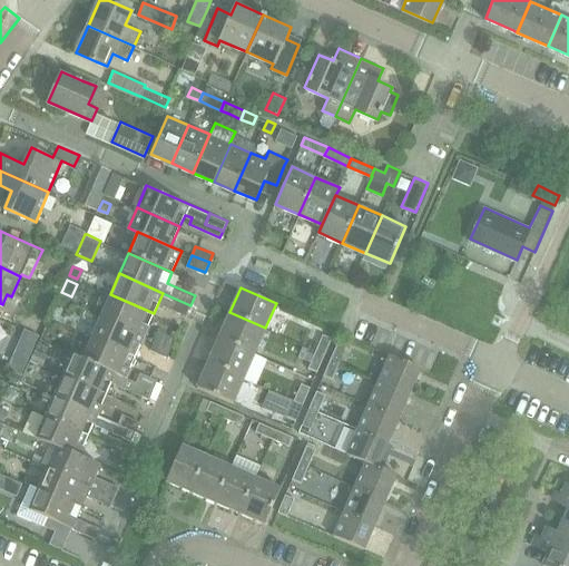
[(110,294),(101,315),(145,334),(154,313),(110,294)]
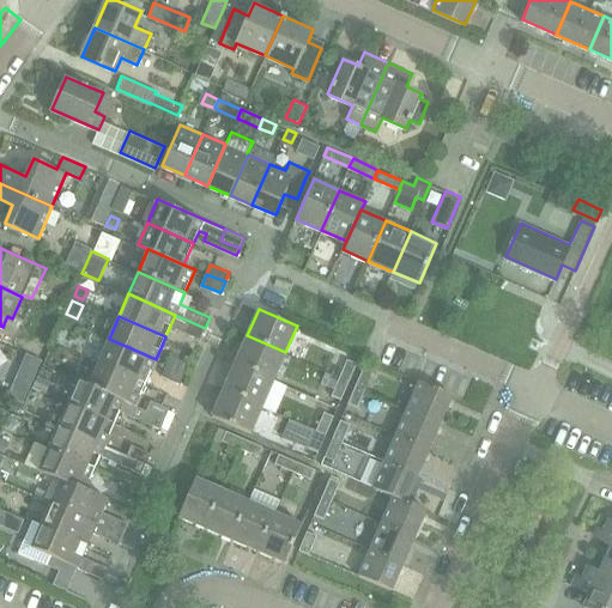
[(64,318),(60,327),(71,332),(74,323),(64,318)]
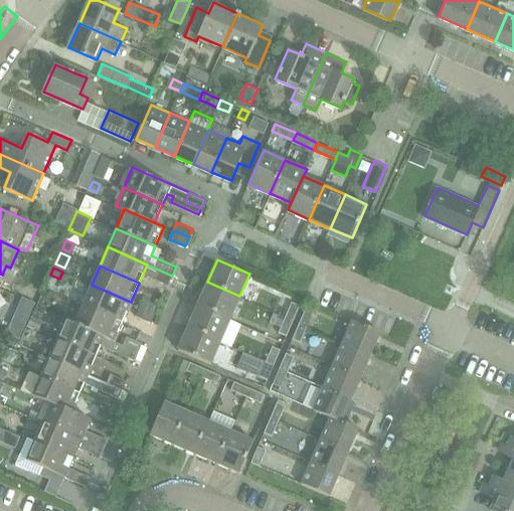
[(168,284),(172,276),(156,269),(152,277),(168,284)]
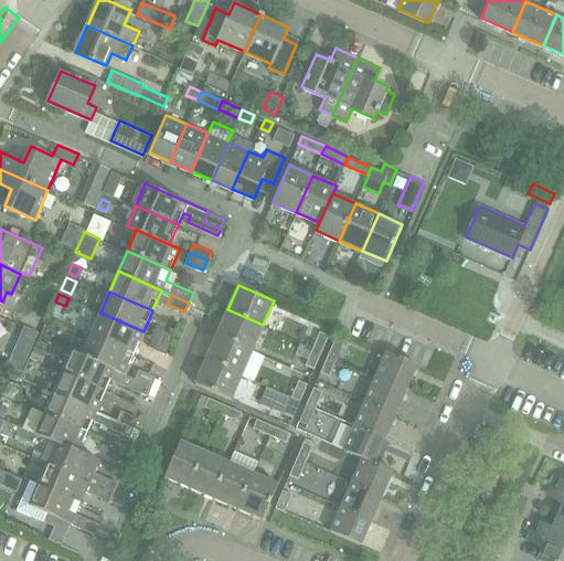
[(227,309),(217,334),(253,349),(263,325),(227,309)]
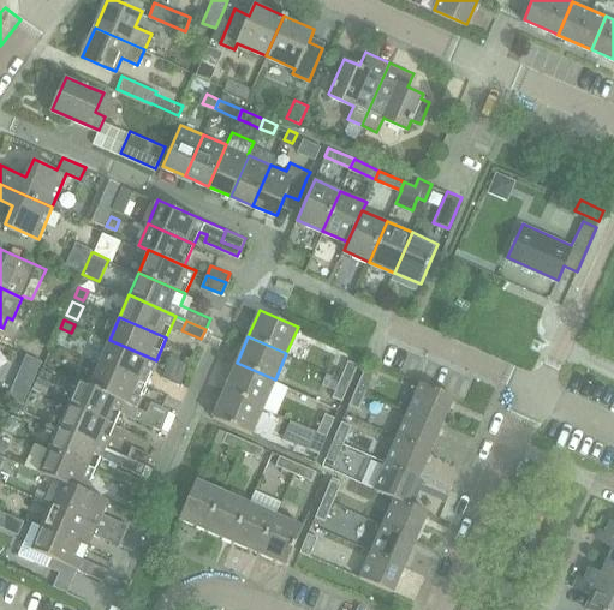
[(109,340),(100,362),(147,383),(156,360),(109,340)]
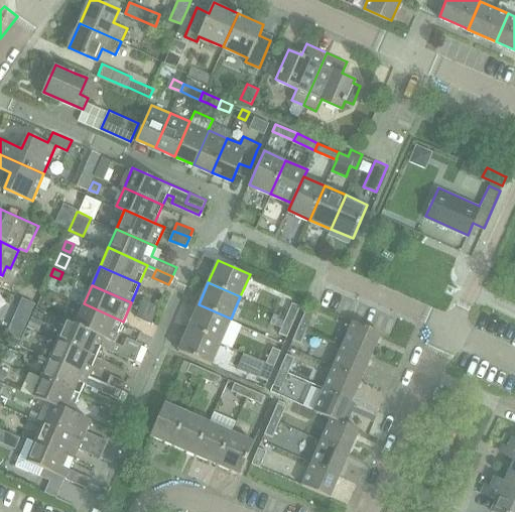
[(59,304),(69,293),(60,286),(50,296),(59,304)]
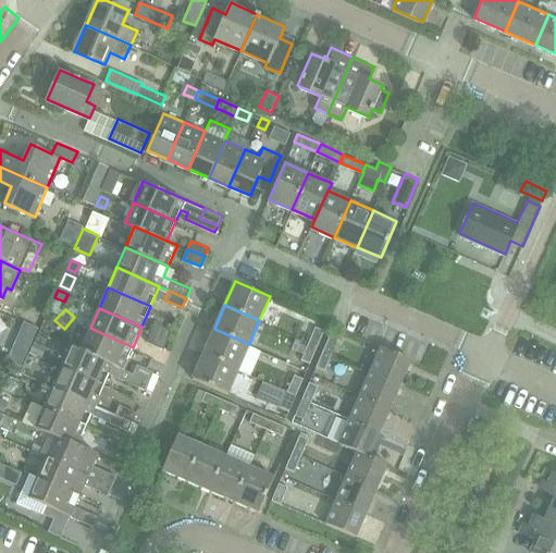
[(151,331),(168,339),(172,329),(156,321),(151,331)]
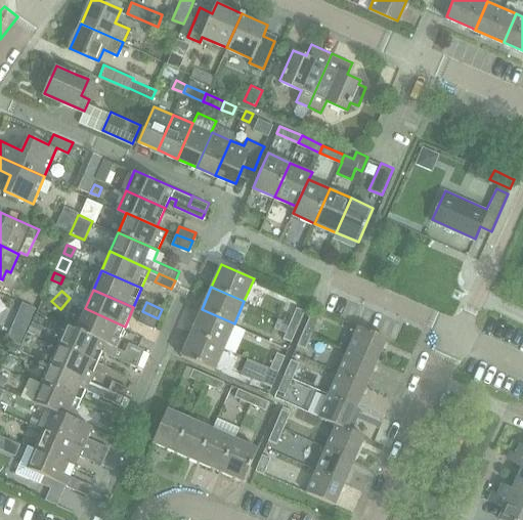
[(290,321),(299,326),(305,309),(296,305),(290,321)]
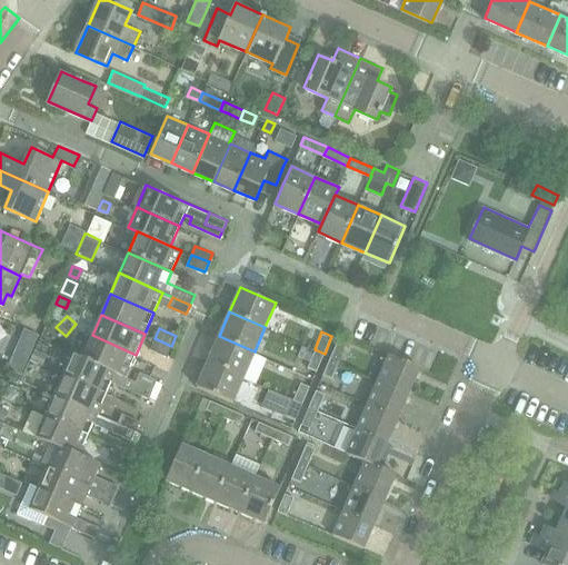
[(92,335),(82,357),(82,358),(116,372),(126,376),(136,355),(92,335)]
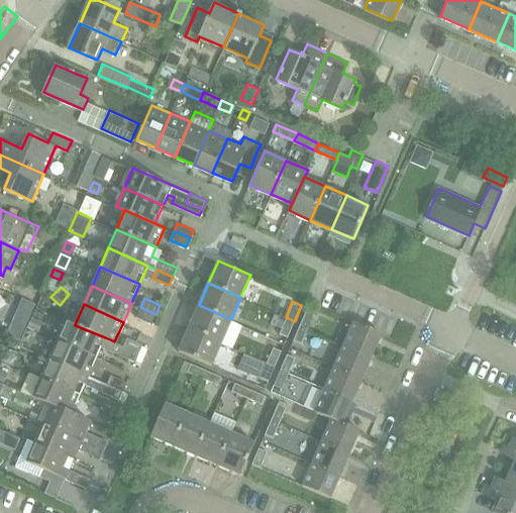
[(189,327),(221,341),(231,319),(199,305),(189,327)]
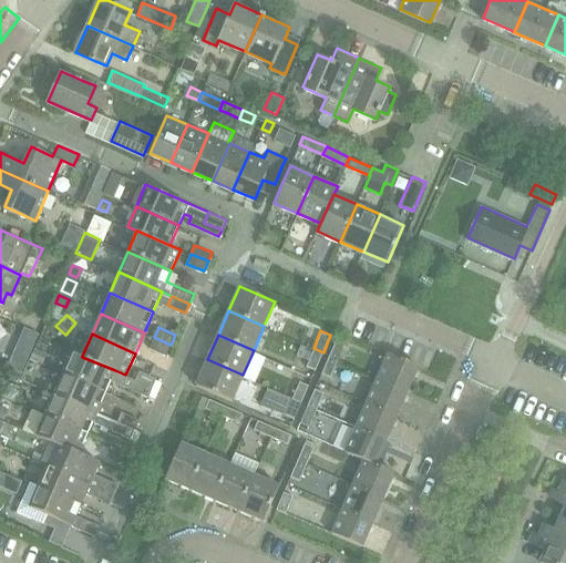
[(171,345),(154,337),(150,347),(166,355),(171,345)]
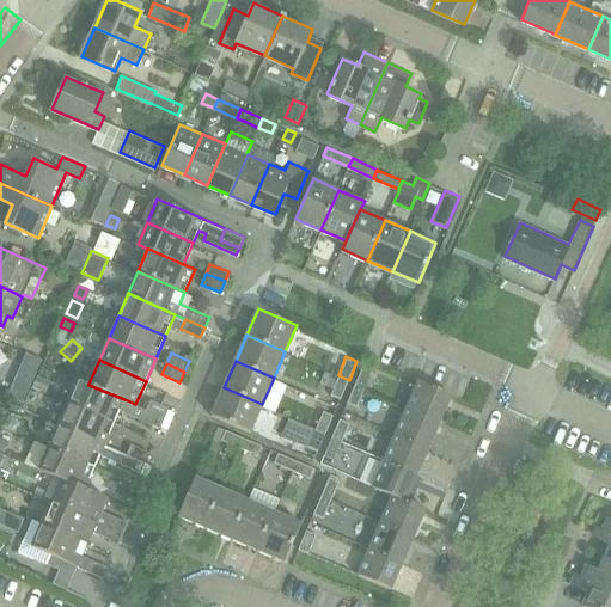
[(355,382),(365,387),(373,367),(364,363),(355,382)]
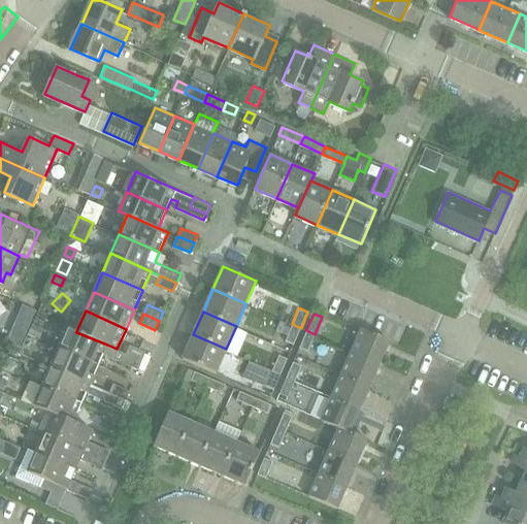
[(301,328),(292,324),(285,338),(294,342),(301,328)]
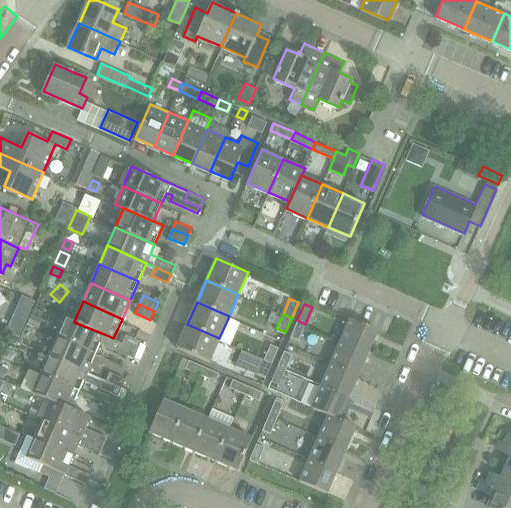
[(134,357),(138,349),(122,342),(113,338),(104,334),(74,322),(74,321),(65,317),(57,335),(96,352),(100,342),(134,357)]
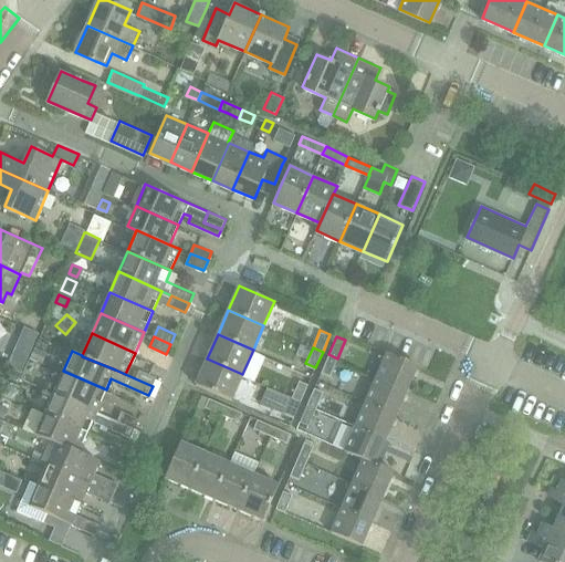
[(387,351),(377,375),(407,388),(418,364),(387,351)]
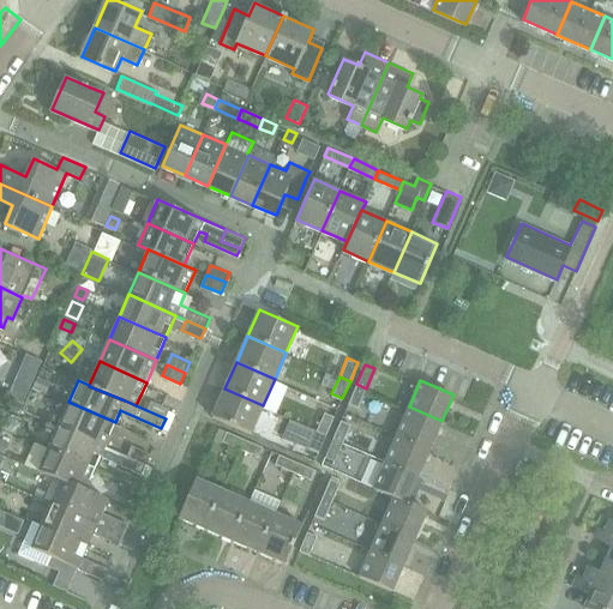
[(13,384),(7,396),(14,399),(24,403),(29,391),(13,384)]
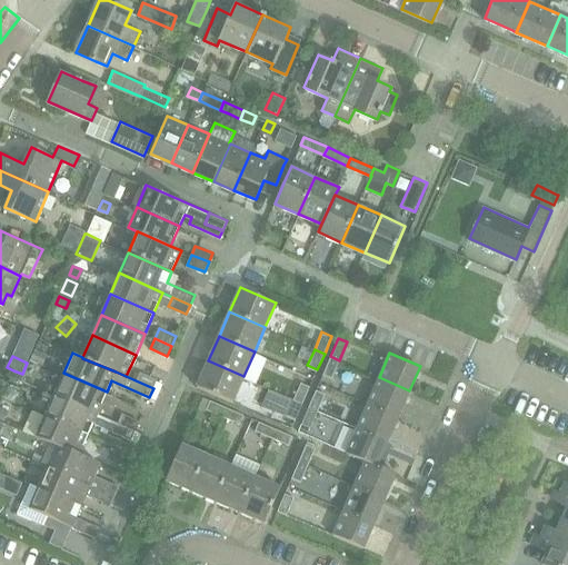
[(339,360),(330,356),(322,373),(332,376),(339,360)]
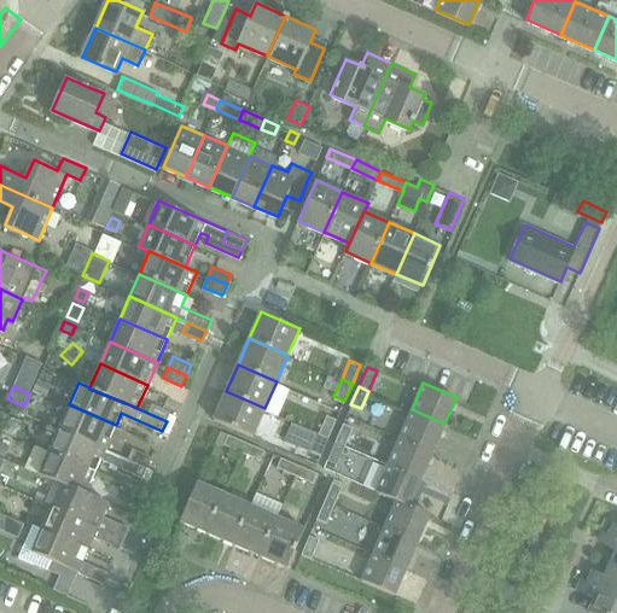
[(265,408),(226,391),(214,418),(252,435),(265,408)]
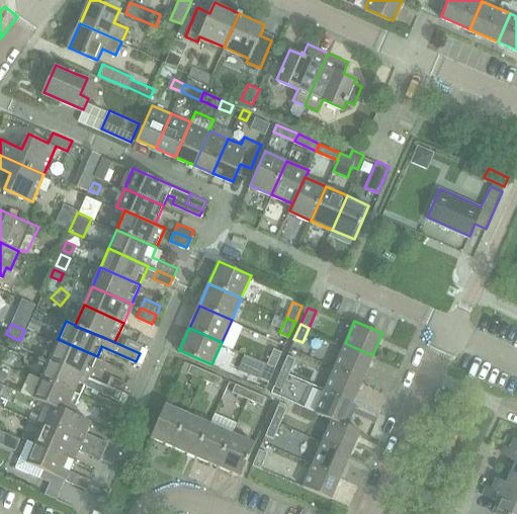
[(323,331),(318,343),(336,351),(341,340),(323,331)]
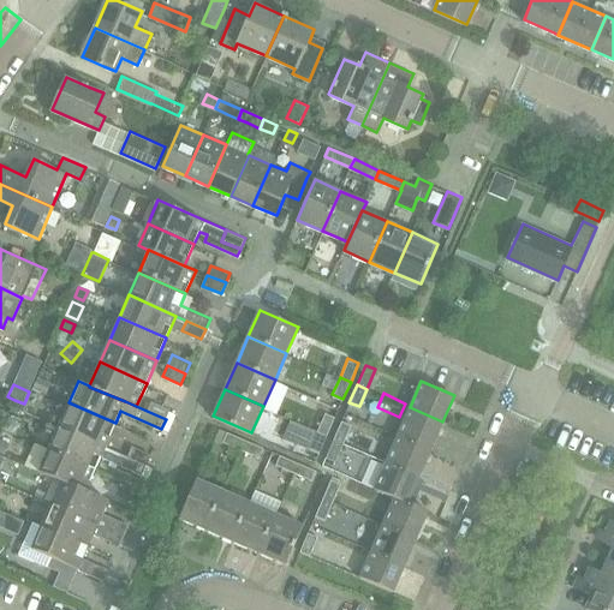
[(147,411),(166,419),(171,407),(151,400),(147,411)]
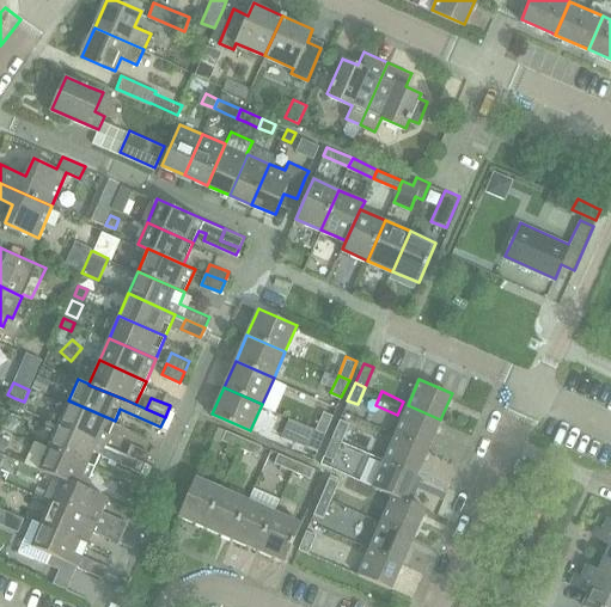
[(59,423),(145,463),(150,451),(132,442),(127,453),(105,443),(115,421),(68,400),(59,423)]
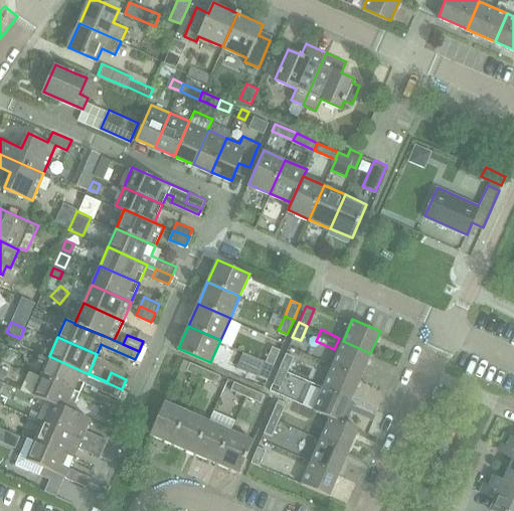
[(343,341),(333,363),(361,375),(370,353),(343,341)]
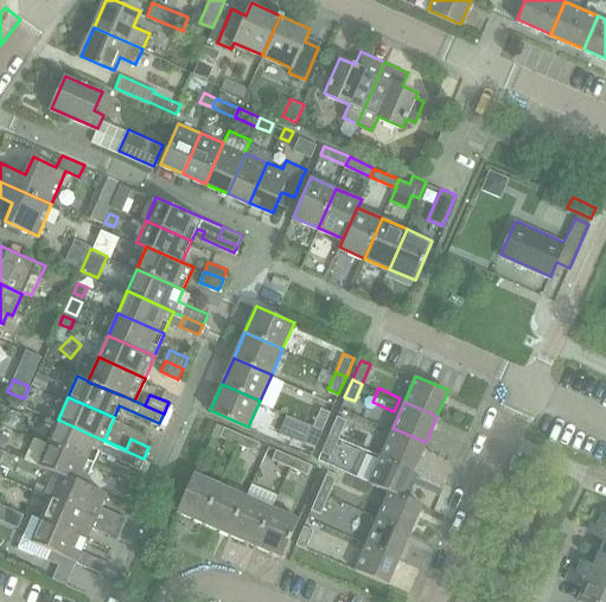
[(313,423),(324,428),(331,410),(320,405),(313,423)]
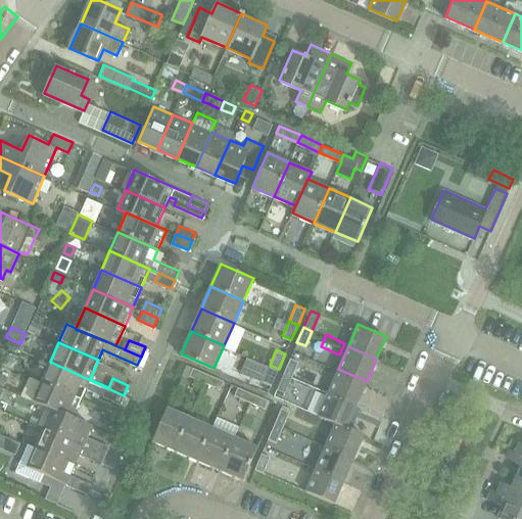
[(290,357),(283,372),(292,376),(298,361),(290,357)]
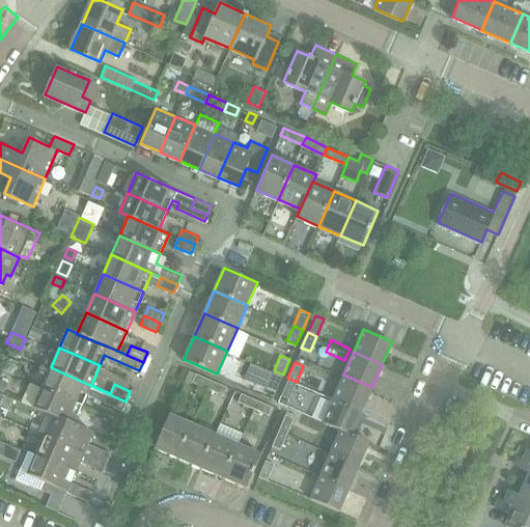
[(43,386),(83,404),(87,393),(122,409),(126,401),(51,367),(43,386)]
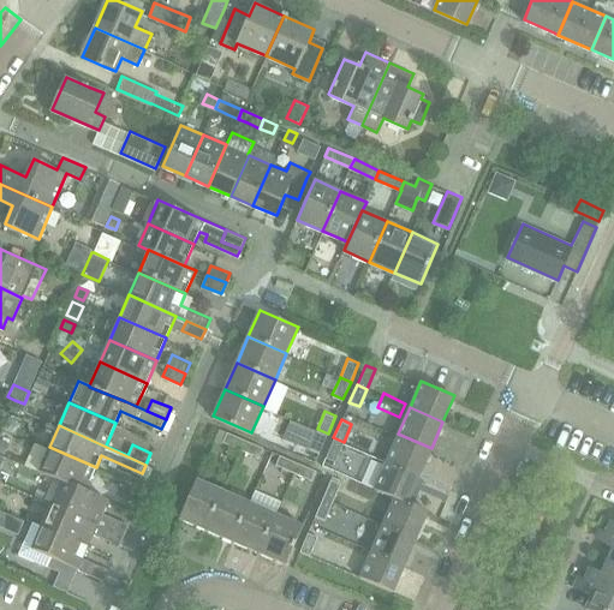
[(316,461),(320,452),(328,434),(317,429),(309,448),(307,447),(303,455),(316,461)]
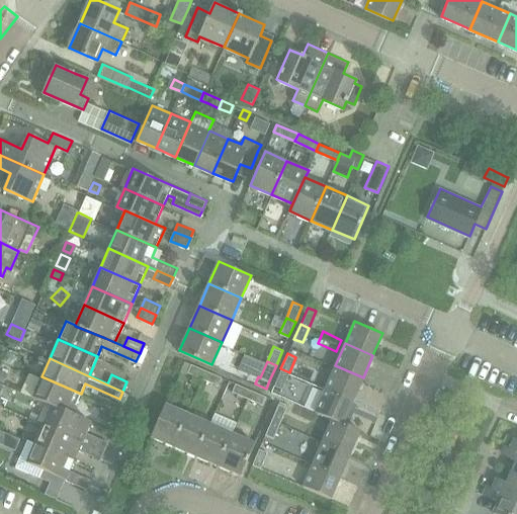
[(203,377),(207,369),(191,363),(188,371),(203,377)]
